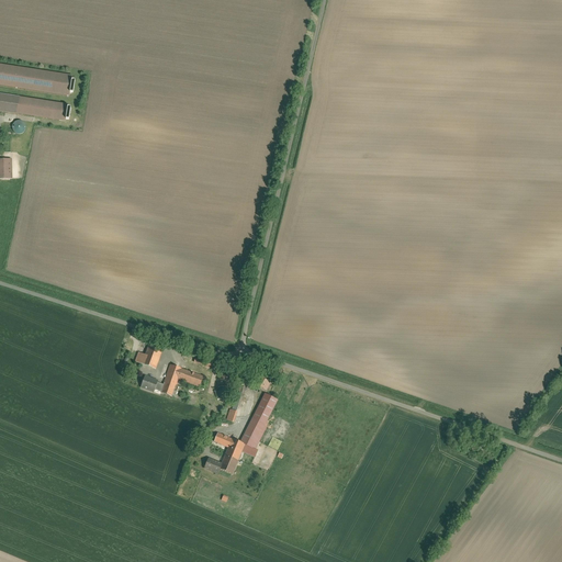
[(0,86),(69,97),(70,92),(71,80),(72,75),(0,64),(0,86)]
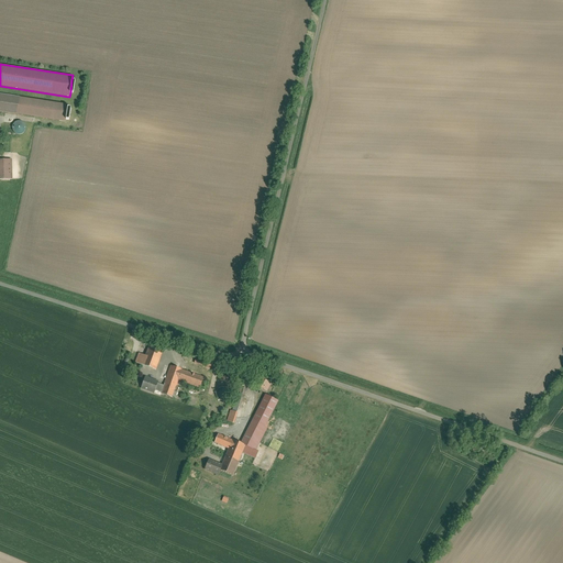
[(0,94),(0,112),(66,122),(66,120),(68,108),(69,105),(0,94)]
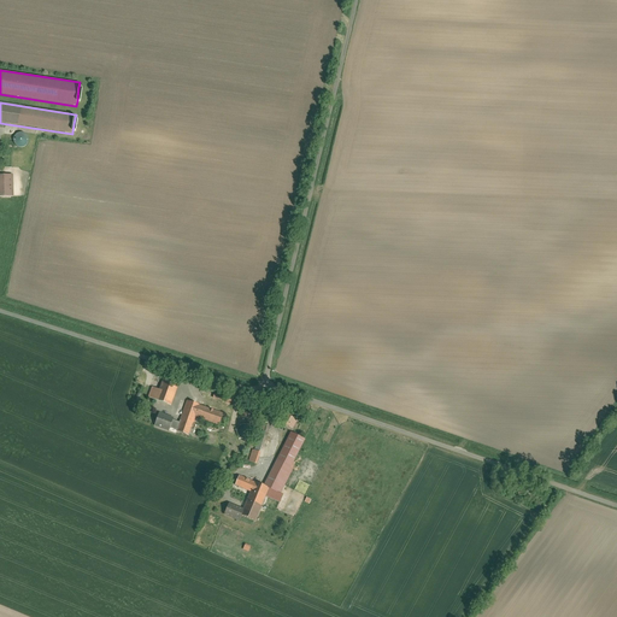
[(28,137),(25,135),(23,134),(21,133),(18,134),(15,135),(13,139),(13,141),(15,144),(16,146),(18,147),(22,148),(24,147),(27,146),(28,142),(28,140),(28,137)]
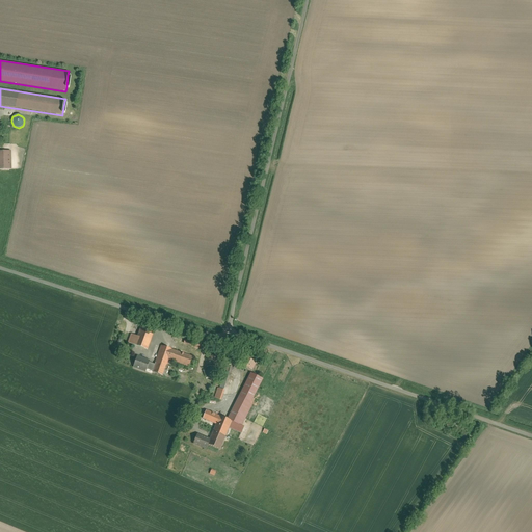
[(0,170),(11,170),(11,151),(0,151),(0,170)]
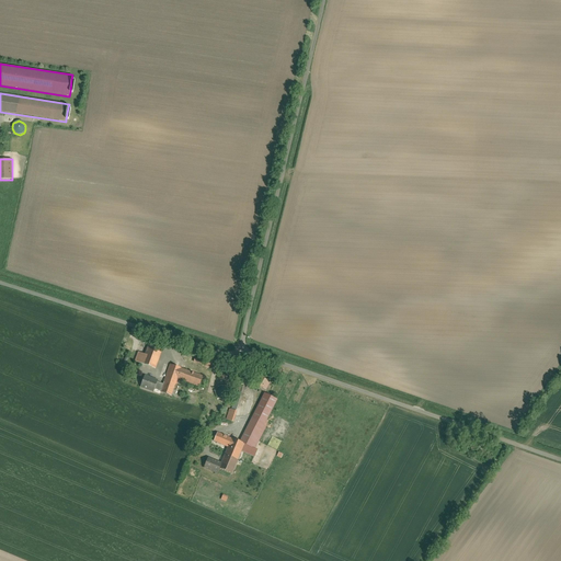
[(135,361),(156,368),(163,346),(150,342),(146,354),(138,352),(135,361)]
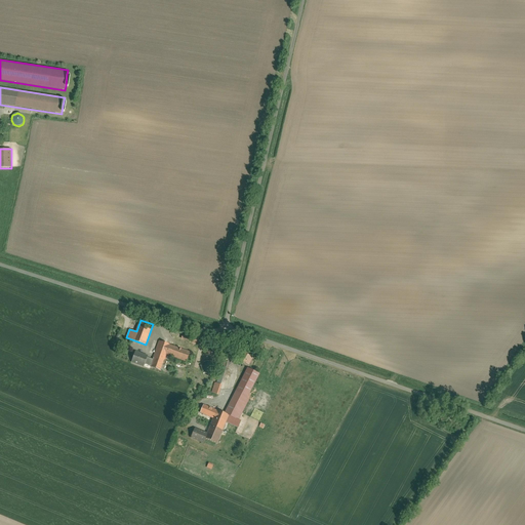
[(184,333),(182,338),(195,345),(197,339),(184,333)]
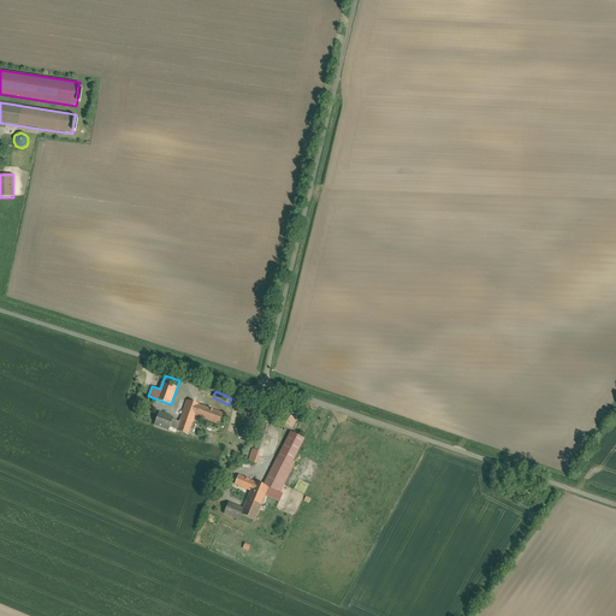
[(223,412),(187,400),(179,421),(178,427),(177,431),(190,434),(196,416),(219,425),(223,412)]
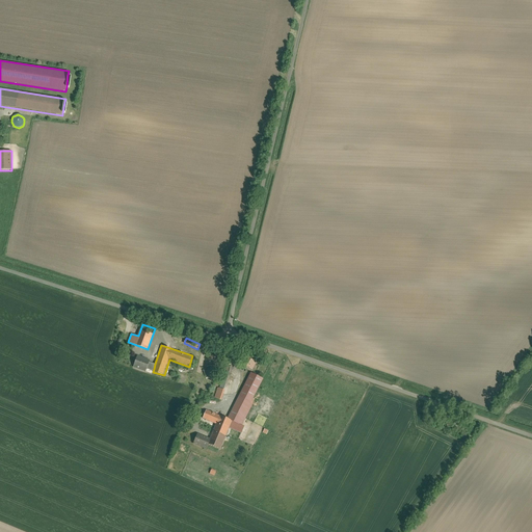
[(148,367),(150,362),(150,361),(137,356),(133,368),(147,372),(148,367)]
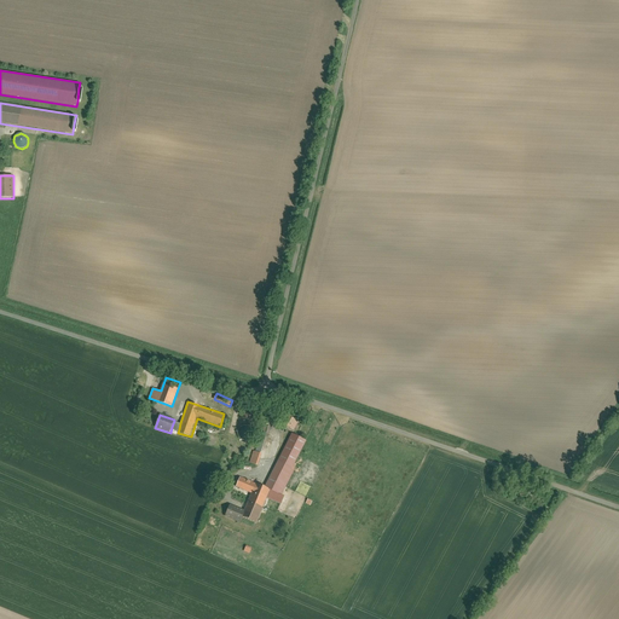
[(288,427),(294,431),(299,421),(294,418),(288,427)]
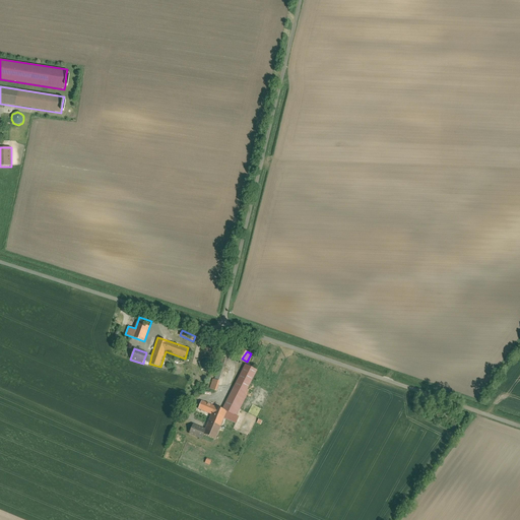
[(202,359),(201,361),(199,363),(199,365),(200,368),(201,369),(203,371),(206,371),(208,370),(210,369),(211,367),(211,364),(211,362),(209,360),(207,359),(205,359),(202,359)]
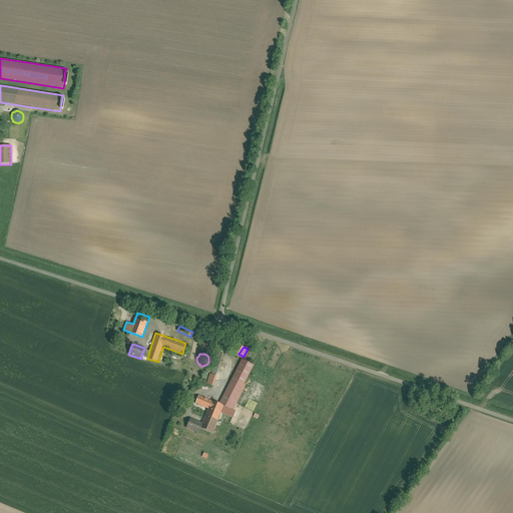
[(230,382),(242,389),(254,365),(242,359),(230,381),(230,382)]
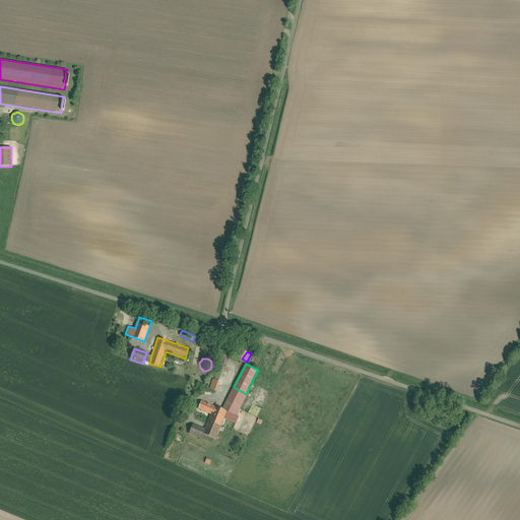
[(215,389),(220,375),(218,374),(216,373),(211,388),(215,389)]
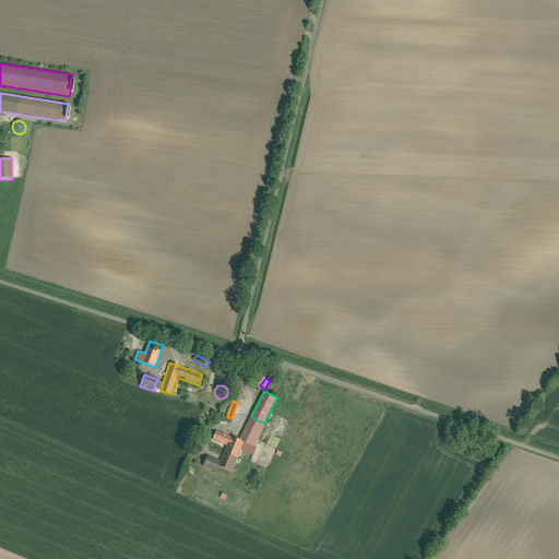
[(264,424),(251,416),(239,440),(245,442),(254,447),(257,443),(266,425),(264,424)]
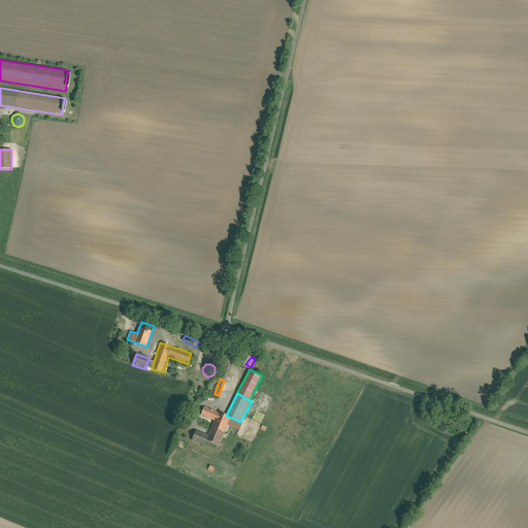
[(226,416),(205,406),(201,415),(215,421),(208,436),(206,440),(207,440),(219,446),(228,425),(231,418),(226,416)]
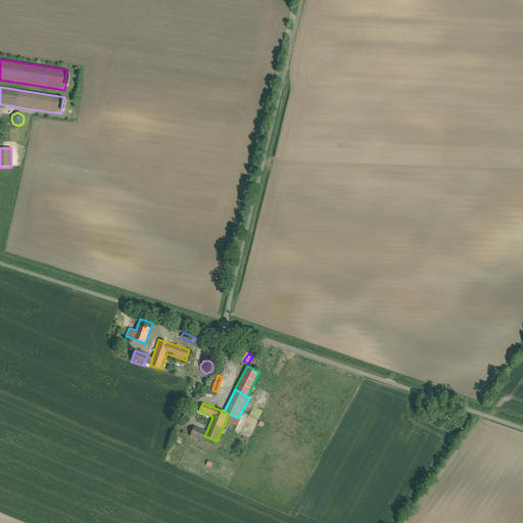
[(229,414),(226,421),(237,426),(241,419),(238,418),(229,414)]
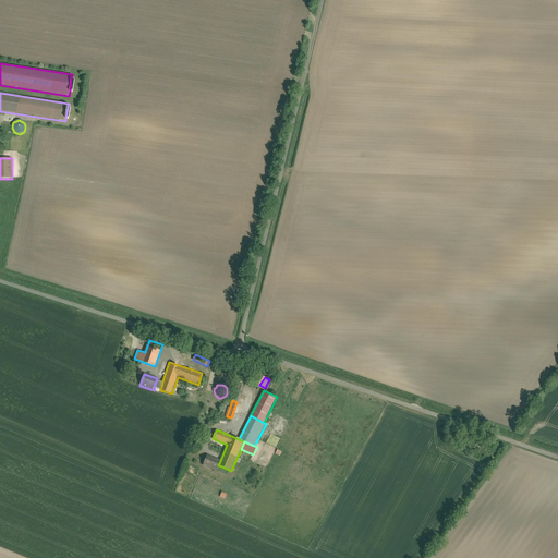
[(218,465),(220,461),(207,456),(203,464),(217,471),(219,465),(218,465)]
